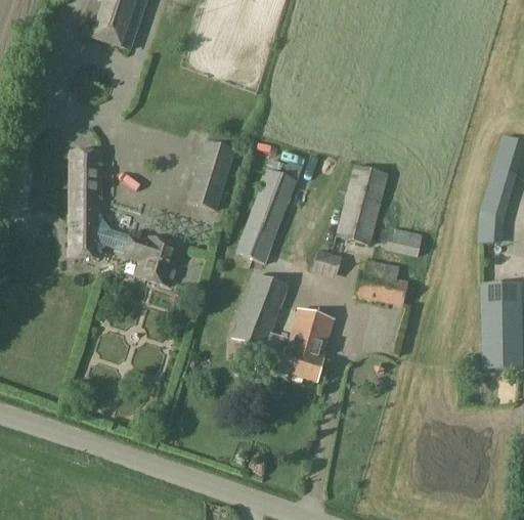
[(120,46),(135,0),(92,0),(82,33),(120,46)]
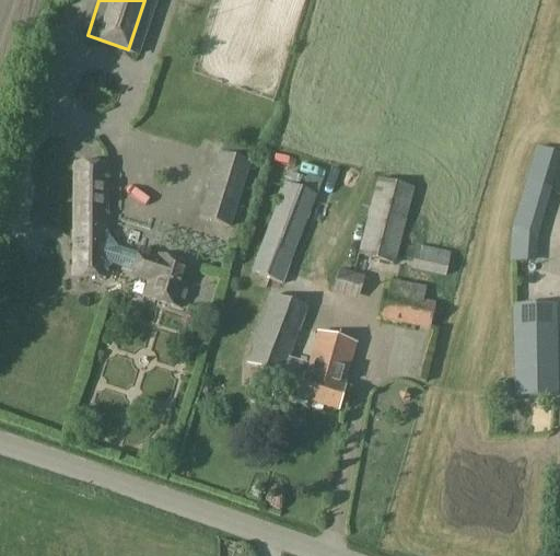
[(526,180),(522,194),(546,201),(550,186),(549,186),(559,151),(537,146),(536,145),(526,180)]
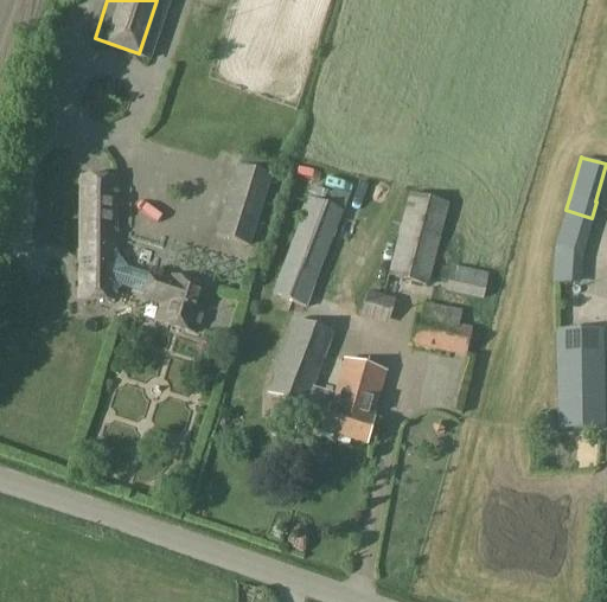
[(80,235),(78,296),(115,296),(115,288),(115,249),(116,174),(81,173),(80,235)]
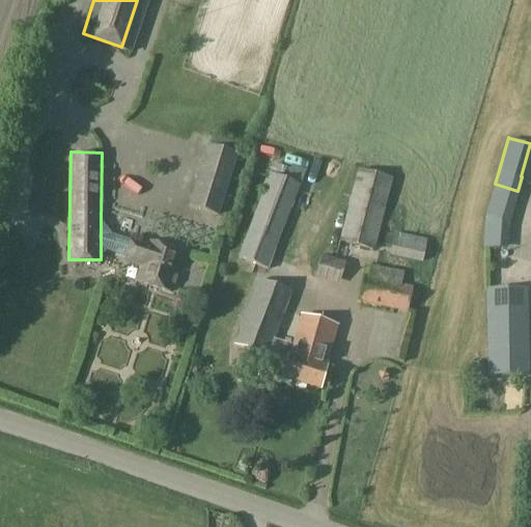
[(338,239),(373,249),(386,199),(394,201),(399,181),(392,177),(392,176),(357,167),(338,239)]
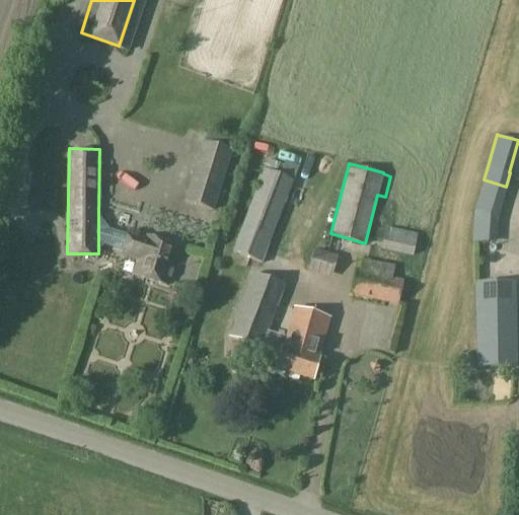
[(193,169),(183,200),(213,209),(222,178),(193,169)]
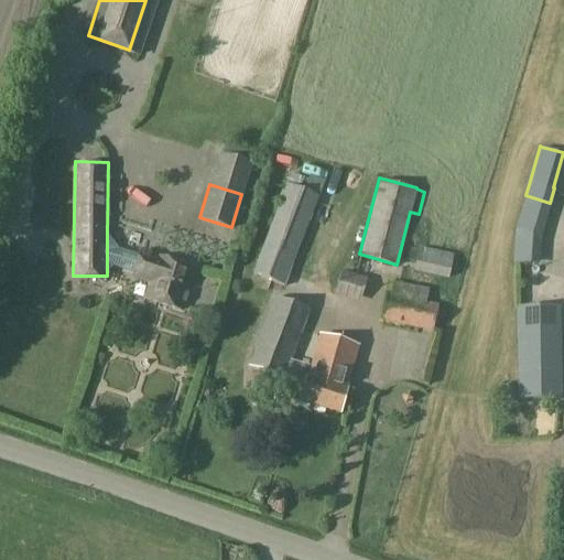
[(252,272),(284,284),(317,195),(286,184),(252,272)]
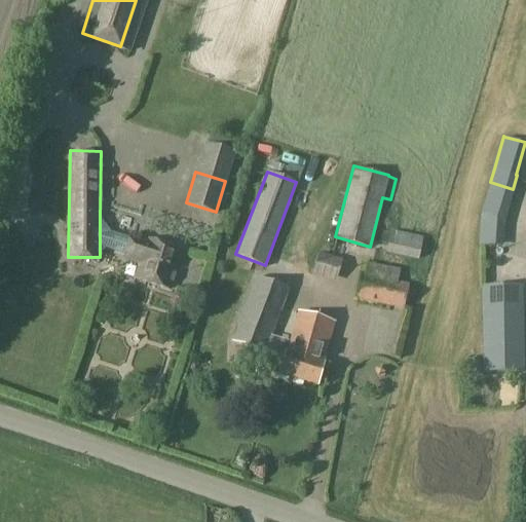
[(100,216),(100,250),(105,244),(125,250),(123,256),(140,260),(135,275),(170,286),(181,247),(133,232),(130,237),(109,229),(100,216)]
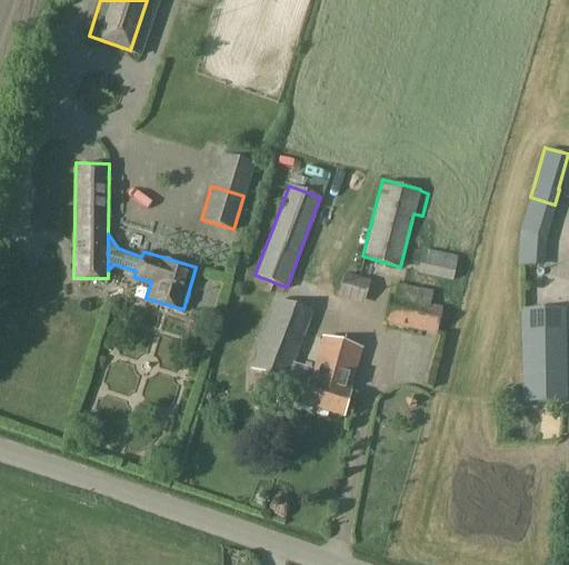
[(452,278),(457,255),(422,247),(418,270),(452,278)]
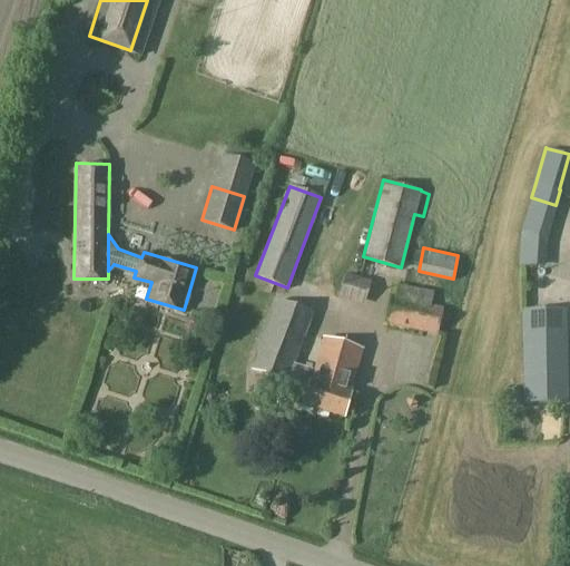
[(220,294),(222,267),(198,266),(197,293),(220,294)]
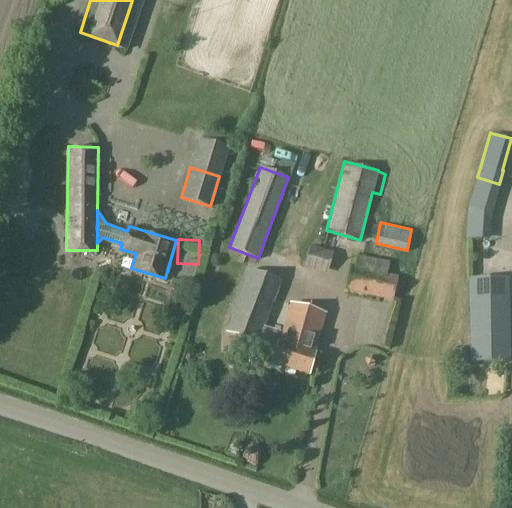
[(312,240),(307,252),(326,259),(331,247),(312,240)]
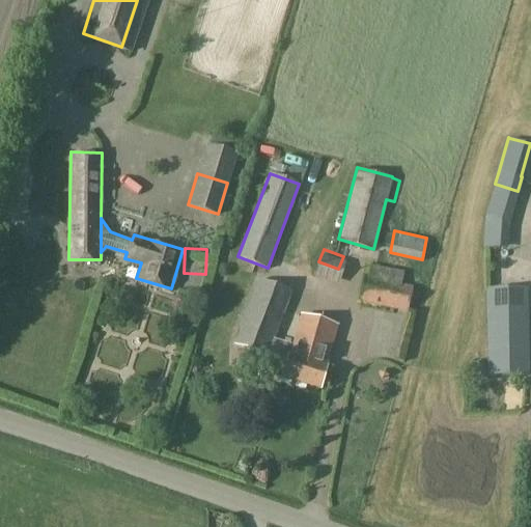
[(413,285),(400,282),(403,271),(369,264),(367,274),(364,274),(358,300),(409,309),(413,285)]
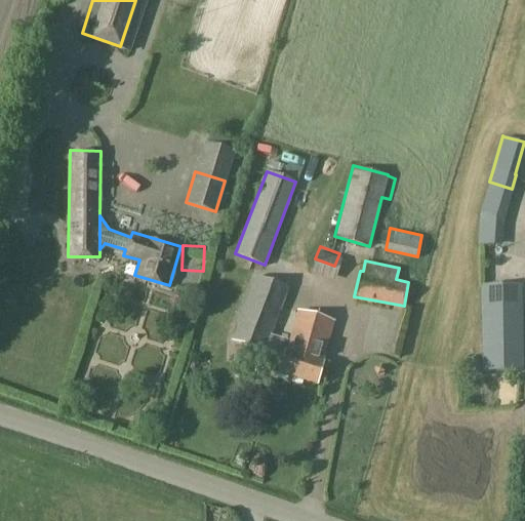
[(231,338),(265,352),(271,333),(288,287),(255,275),(231,338)]
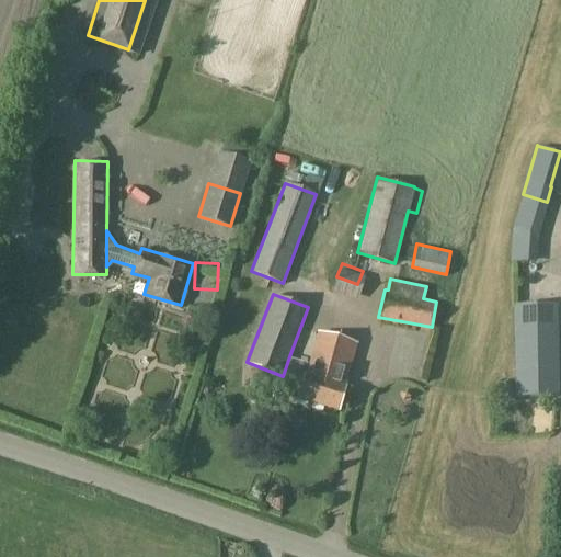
[(559,394),(559,348),(558,303),(514,303),(515,395),(559,394)]
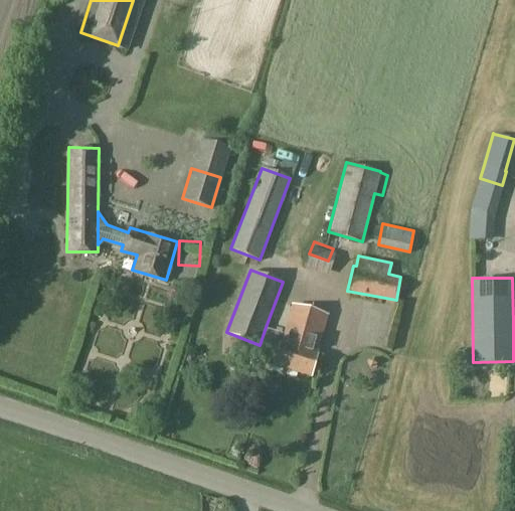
[(292,305),(288,319),(284,332),(267,327),(262,343),(272,345),(267,363),(310,375),(327,314),(292,305)]
